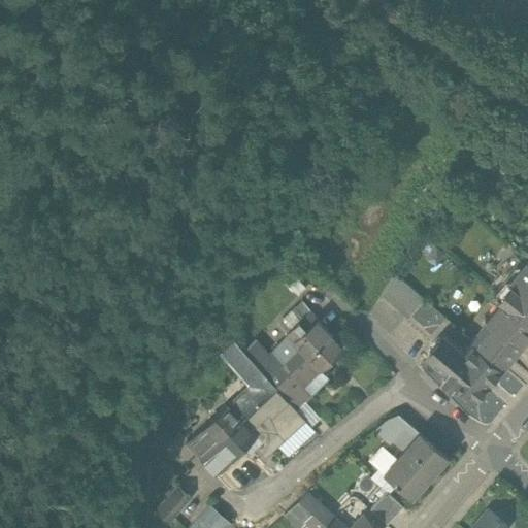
[(493,296),(499,301),(527,325),(527,262),(522,270),(518,267),(493,296)]
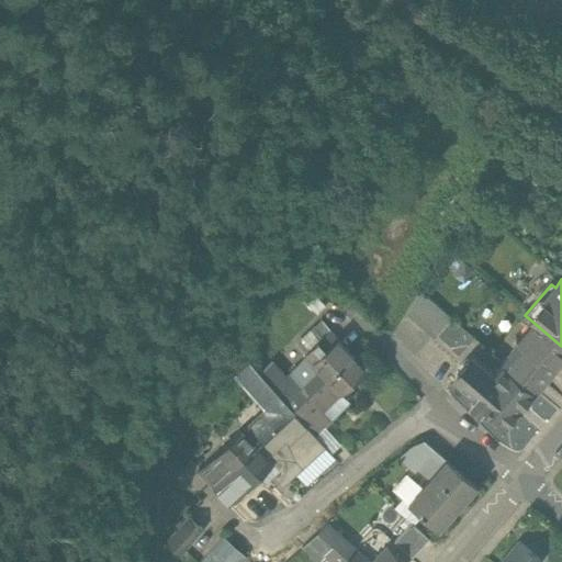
[(420,296),(406,318),(435,341),(451,322),(420,296)]
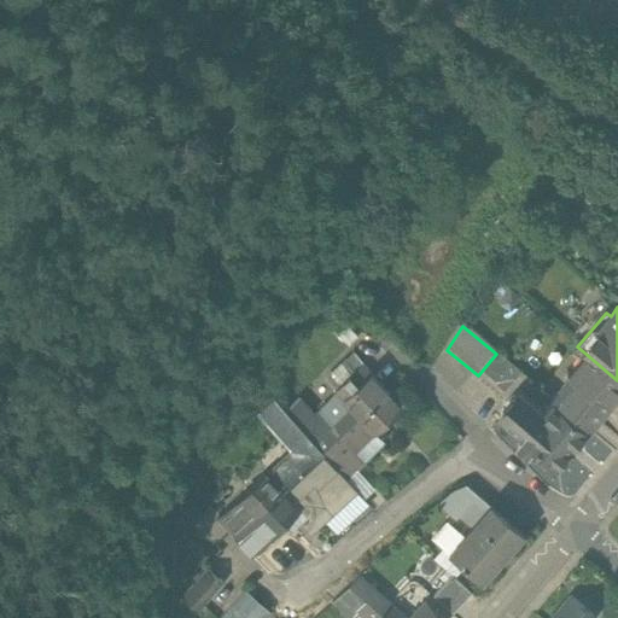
[(331,338),(350,356),(361,347),(342,327),(331,338)]
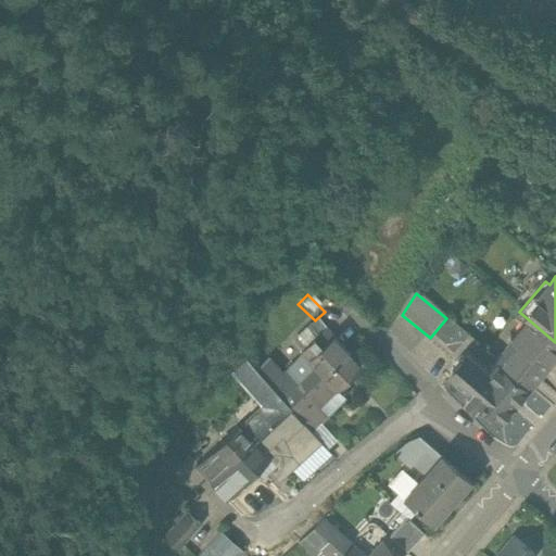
[(515,340),(497,361),(529,388),(530,388),(555,356),(555,342),(526,317),(510,336),(515,340)]
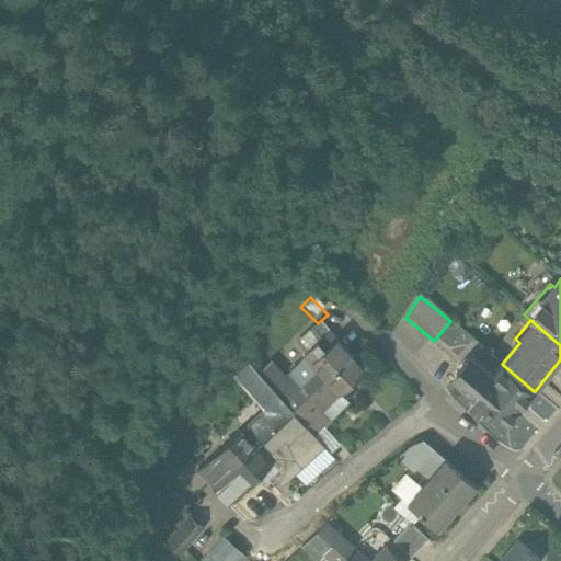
[(306,361),(331,336),(323,329),(298,352),(306,361)]
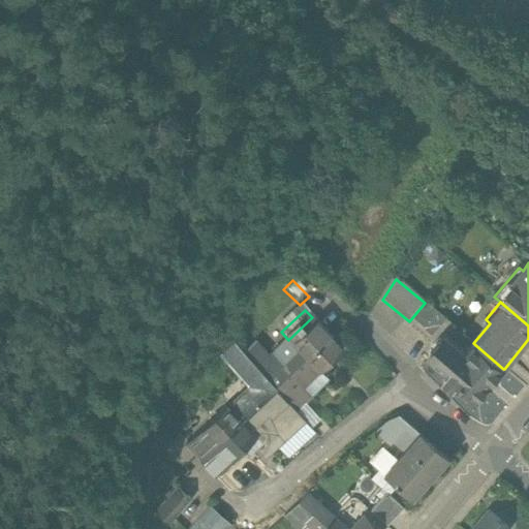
[(246,358),(276,392),(291,377),(332,339),(312,317),(288,340),(290,342),(271,362),(257,347),(246,358)]
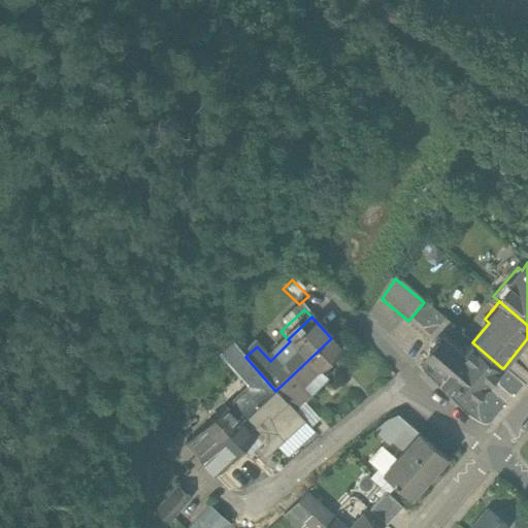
[(463,353),(447,337),(428,360),(475,400),(502,368),(472,342),(463,353)]
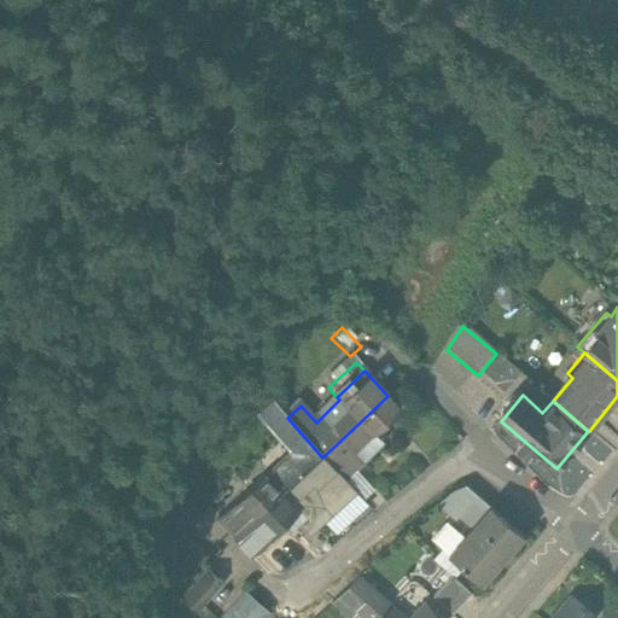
[(388,396),(340,441),(349,450),(369,431),(375,437),(402,412),(388,396)]
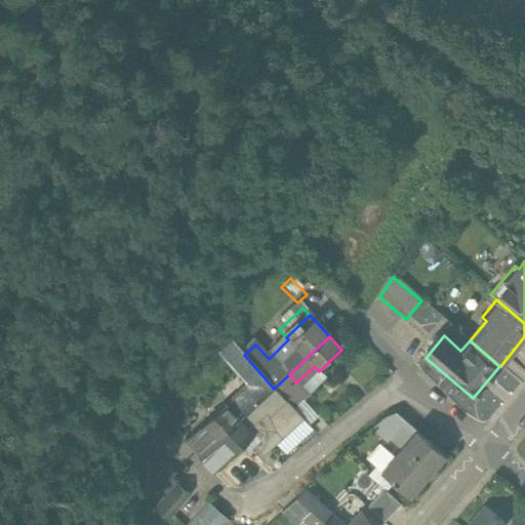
[(247,387),(188,445),(200,458),(274,389),(244,355),(234,345),(219,358),(247,387)]
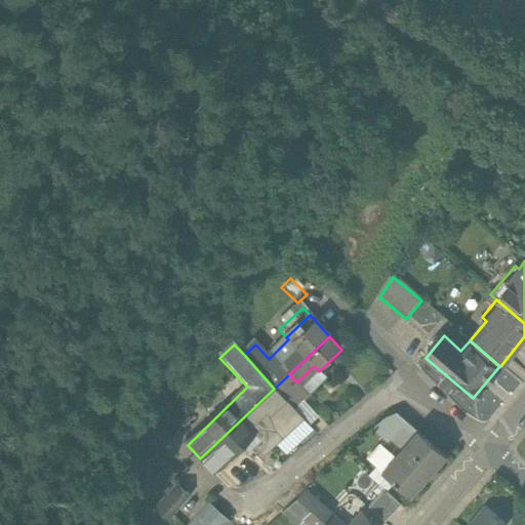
[(274,389),(200,458),(215,474),(253,436),(258,441),(255,444),(266,455),(303,420),(274,389)]
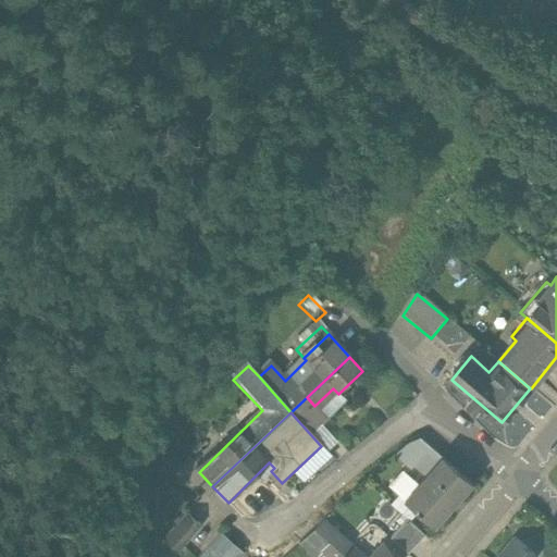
[(153,469),(171,489),(193,467),(169,443),(155,457),(153,469)]
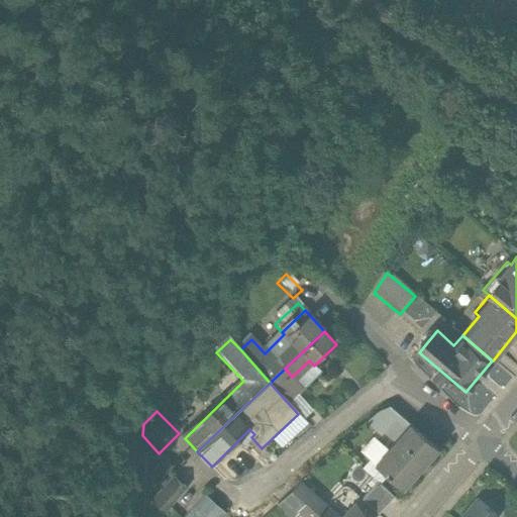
[(386,433),(396,442),(411,425),(401,416),(386,433)]
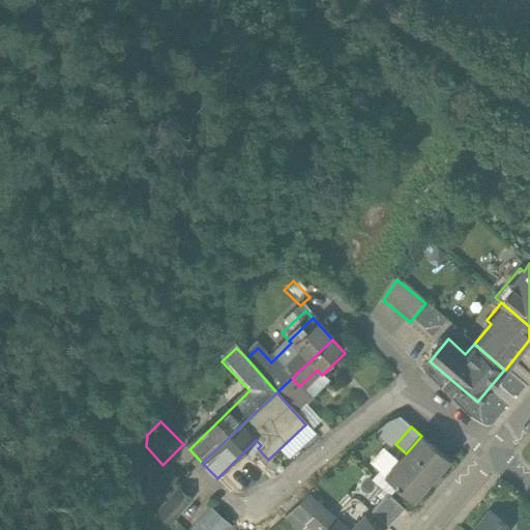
[(406,453),(386,476),(414,500),(450,458),(422,435),(421,436),(406,453)]
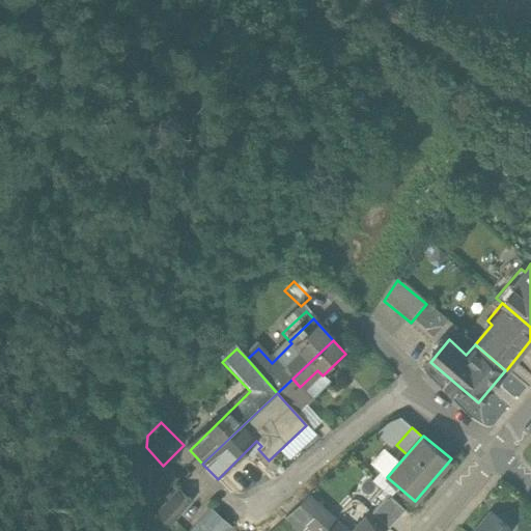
[(493,507),(521,530),(530,518),(530,511),(506,492),(493,507)]
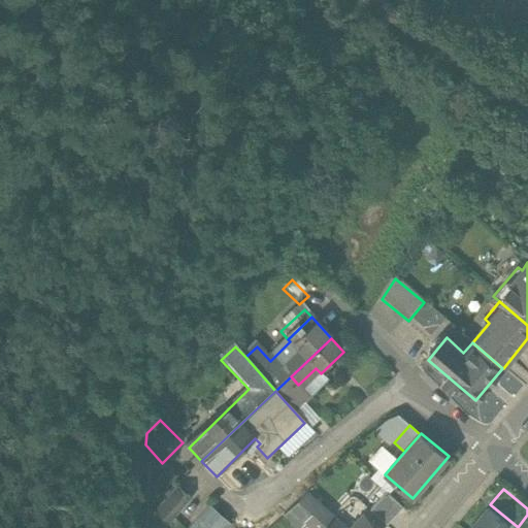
[(178,492),(157,518),(169,527),(191,502),(178,492)]
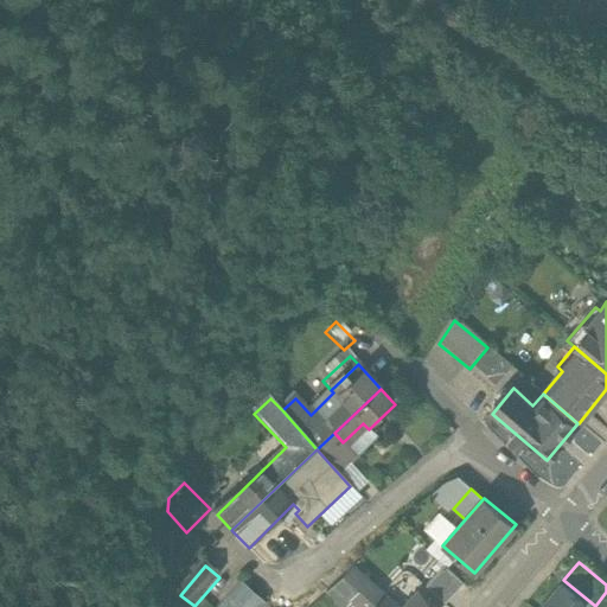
[(443,567),(426,588),(445,605),(462,583),(443,567)]
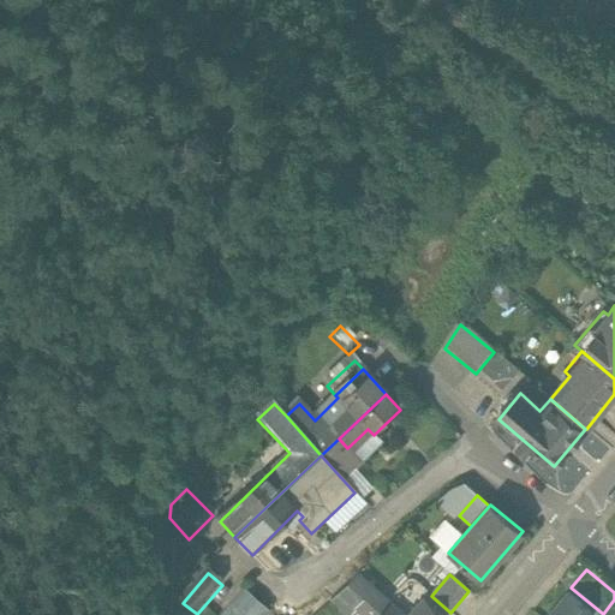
[(363,598),(380,613),(388,603),(357,577),(348,585),(363,598)]
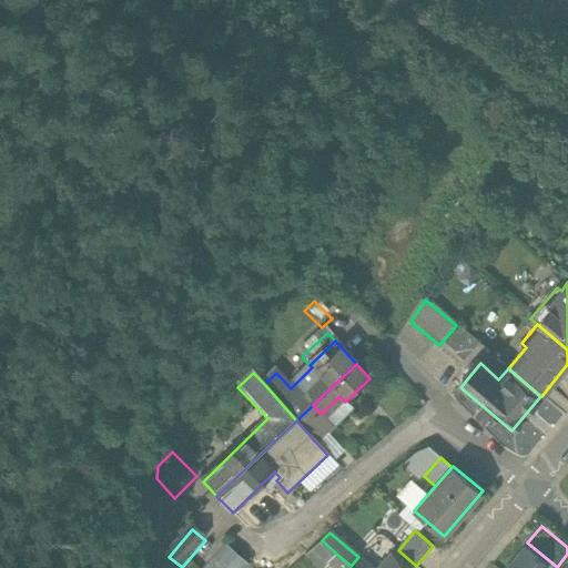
[(208,567),(230,567),(237,560),(239,559),(225,548),(208,567)]
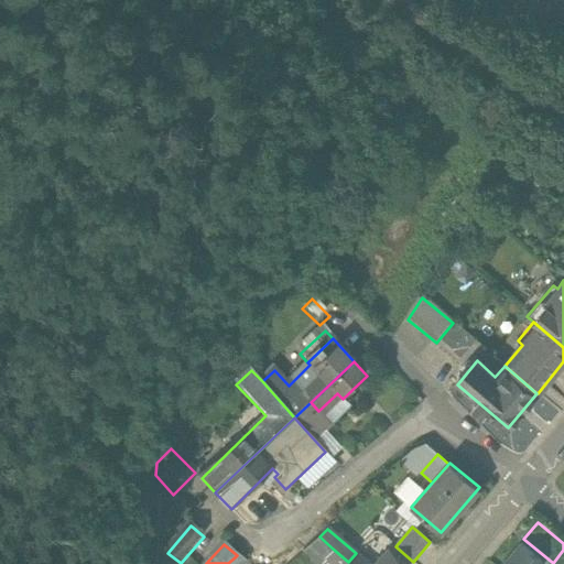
[(507,563),(540,563),(521,548),(507,563)]
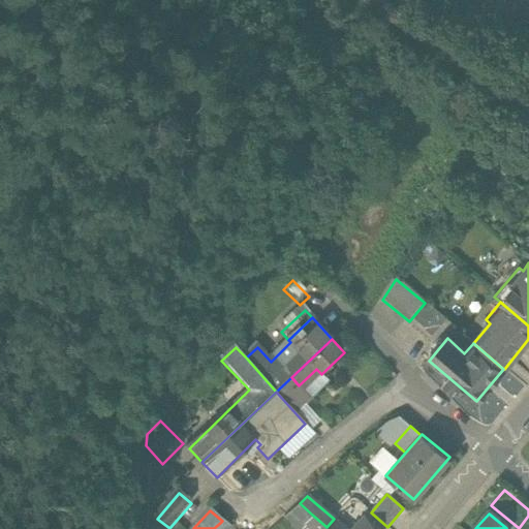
[(305,523),(311,528),(328,528),(327,527),(312,515),(305,523)]
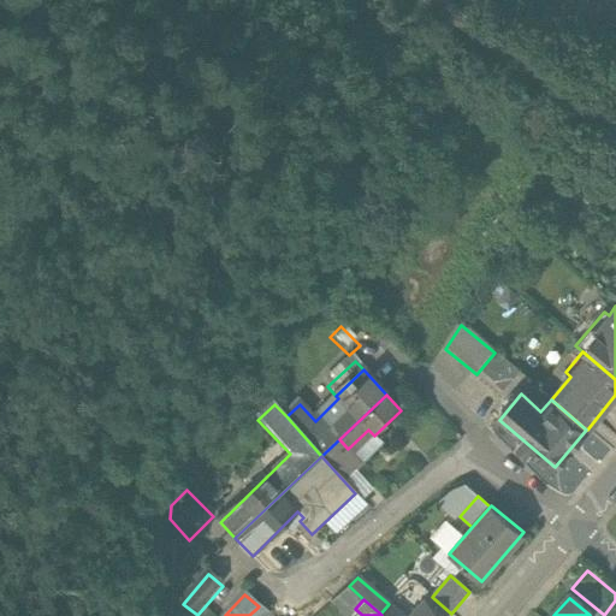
[(409,615),(401,615),(389,604),(380,614),(381,615),(439,615),(422,602),(409,615)]
